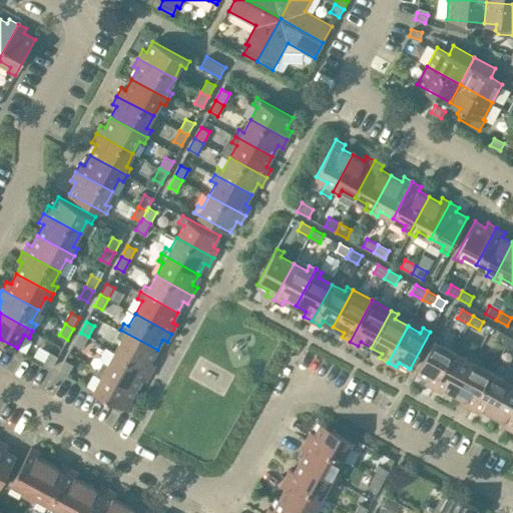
[(114,352),(151,372),(155,363),(151,361),(157,350),(120,330),(116,337),(121,339),(114,352)]
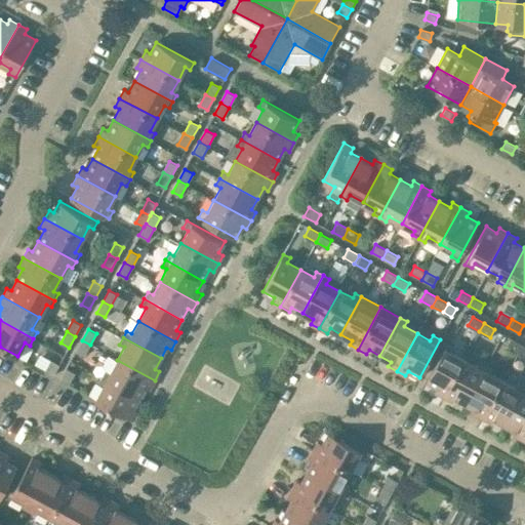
[(507,347),(518,353),(522,345),(512,338),(507,347)]
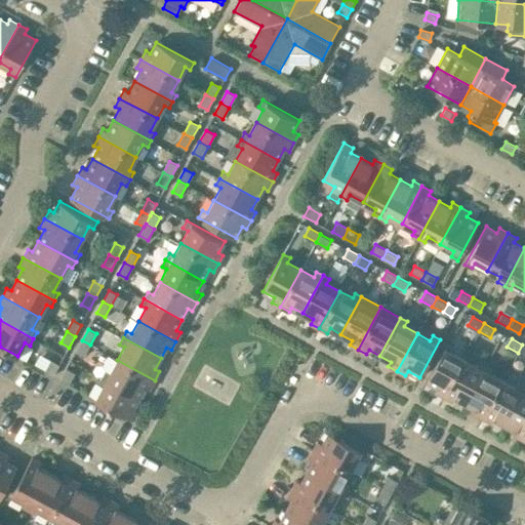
[(76,352),(84,356),(90,345),(82,340),(76,352)]
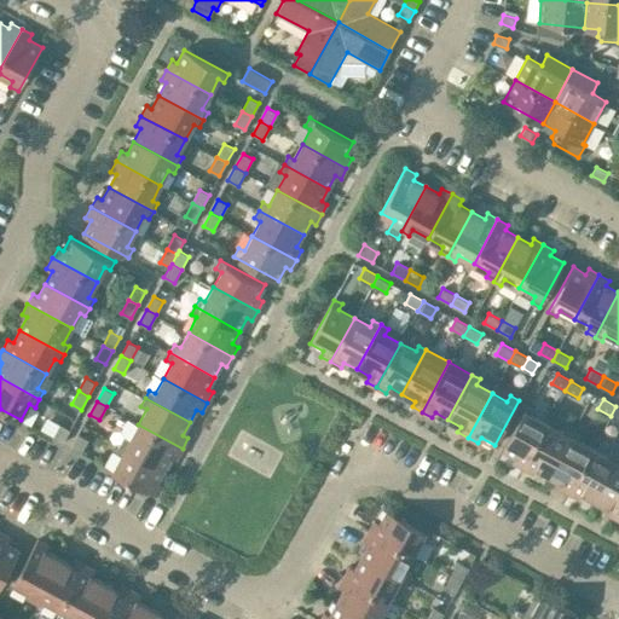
[(513,462),(524,468),(548,423),(532,415),(536,409),(527,405),(503,450),(516,457),(513,462)]
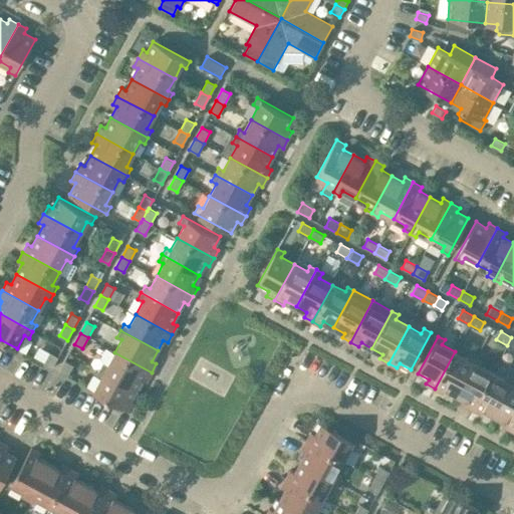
[(446,389),(456,395),(476,357),(470,353),(467,358),(455,351),(435,389),(443,393),(446,389)]
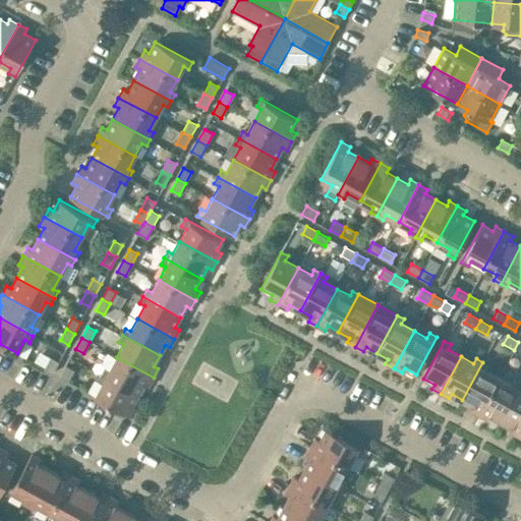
[(44,368),(53,372),(59,361),(51,357),(44,368)]
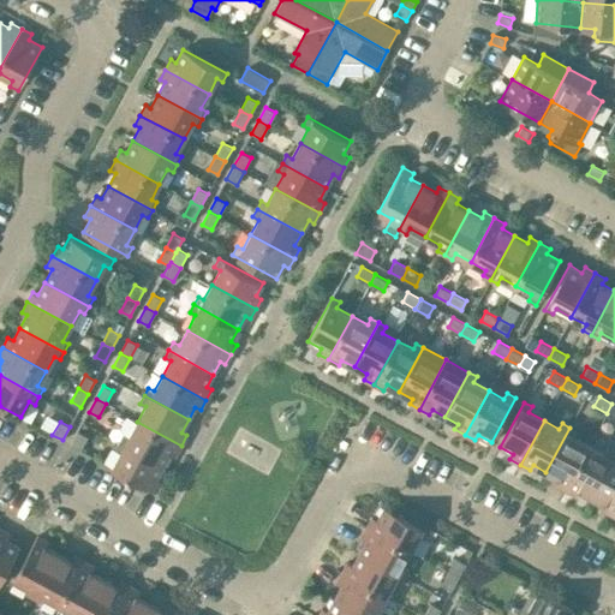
[(119,441),(163,465),(171,453),(175,455),(181,446),(137,422),(129,436),(123,434),(119,441)]
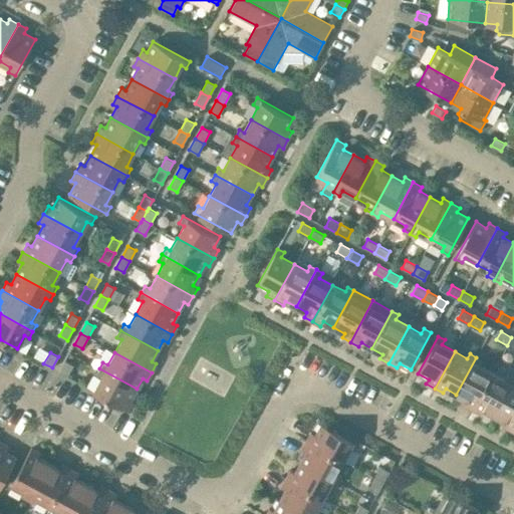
[(464,405),(473,409),(493,372),(480,365),(482,360),(476,357),(456,395),(467,400),(464,405)]
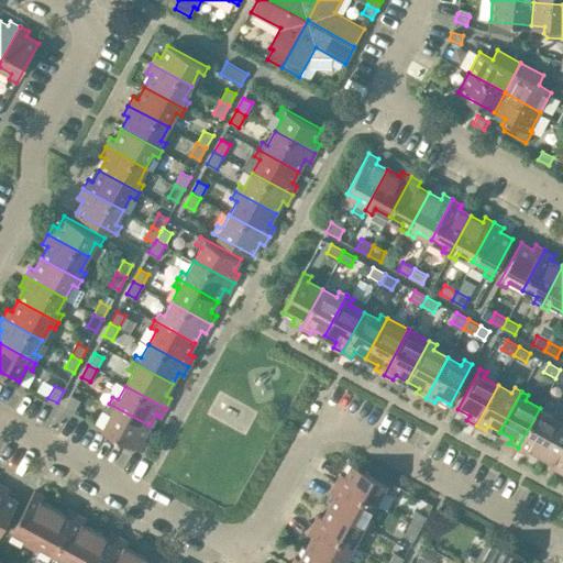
[(65,407),(74,412),(80,399),(72,395),(65,407)]
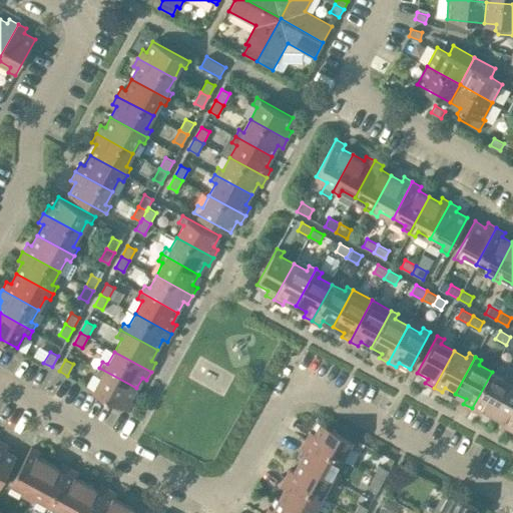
[(93,390),(130,410),(134,401),(130,399),(136,388),(99,368),(95,375),(100,377),(93,390)]
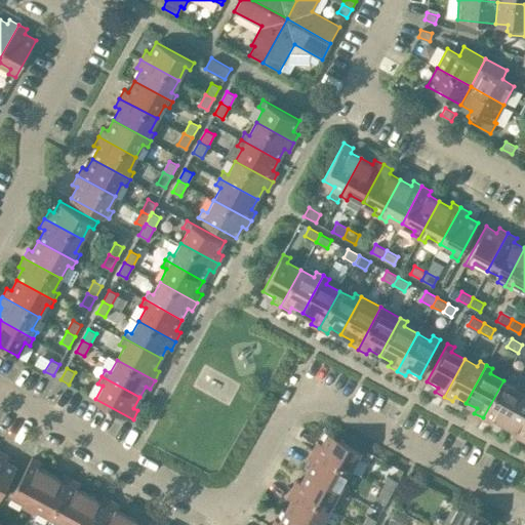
[(494,418),(505,423),(524,386),(519,382),(516,388),(503,380),(483,417),(491,422),(494,418)]
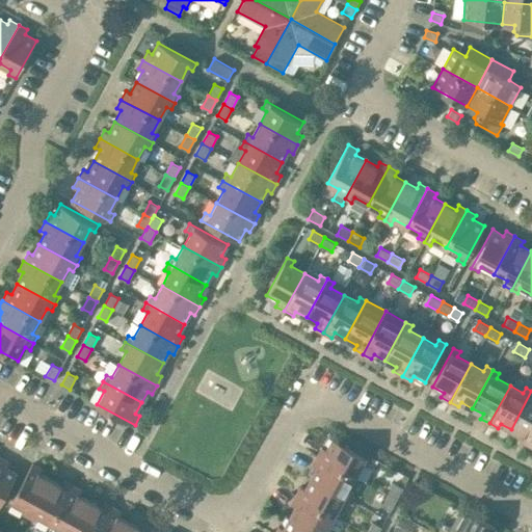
[(520,440),(529,445),(531,437),(531,391),(511,429),(523,435),(520,440)]
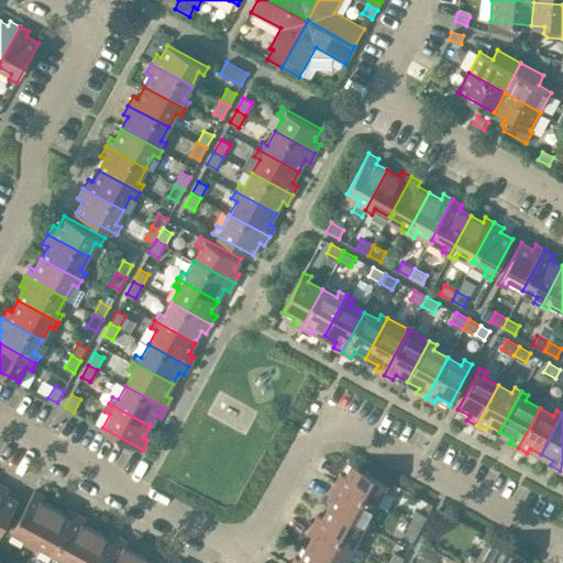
[(335,482),(376,504),(384,489),(388,493),(393,485),(352,463),(345,475),(341,473),(335,482)]
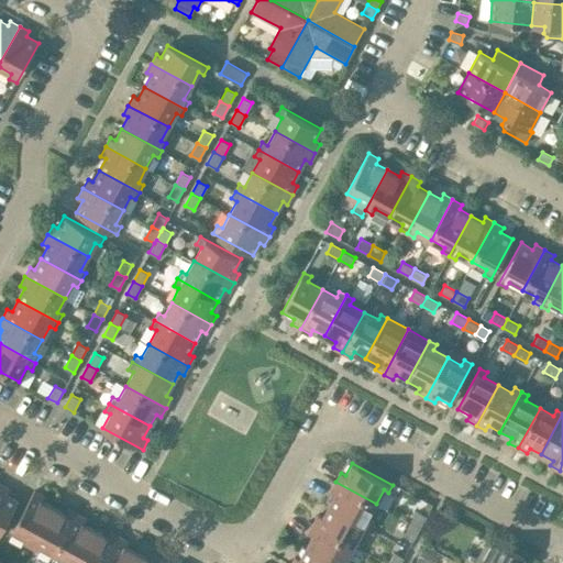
[(329,506),(370,528),(374,520),(368,518),(376,504),(335,482),(331,492),(335,494),(329,506)]
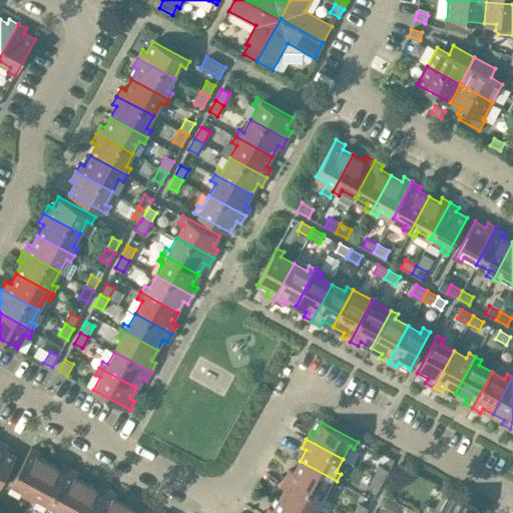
[(0,486),(17,456),(6,450),(8,445),(0,440),(0,486)]
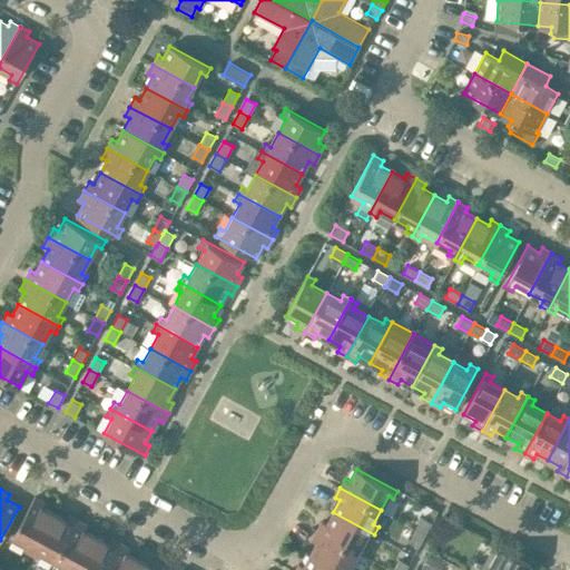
[(25,550),(31,553),(53,512),(42,507),(45,501),(35,495),(12,537),(27,544),(25,550)]
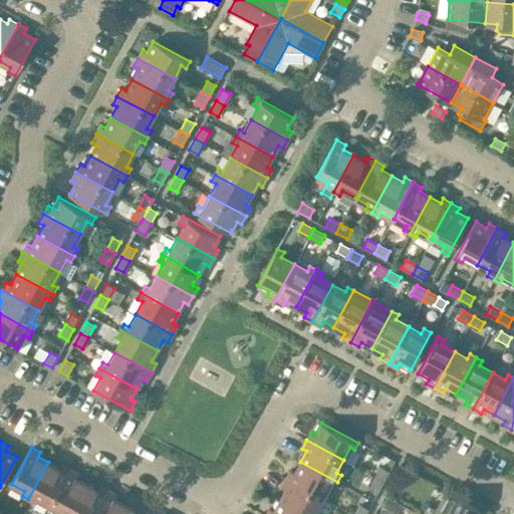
[(37,498),(49,505),(69,468),(61,464),(59,468),(48,462),(28,499),(34,503),(37,498)]
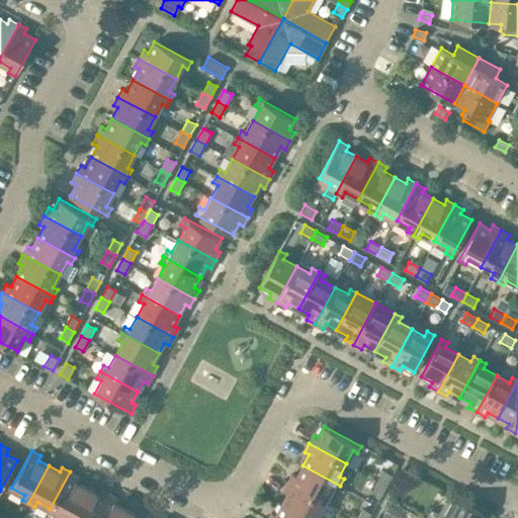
[(288,482),(325,502),(332,489),(337,492),(340,486),(303,465),(297,476),(292,473),(288,482)]
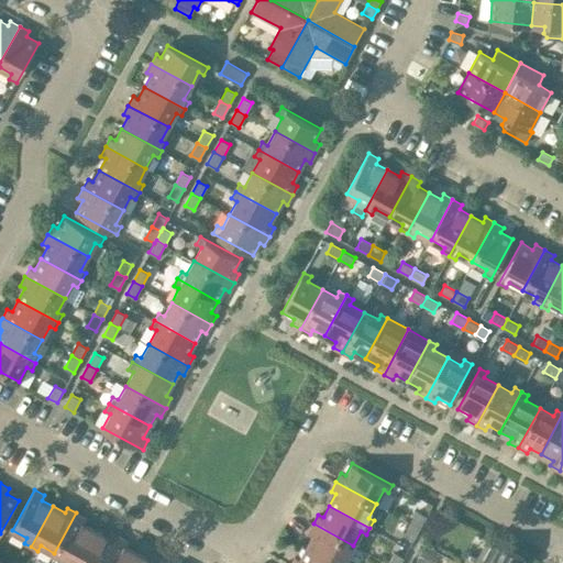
[(411,523),(420,528),(427,516),(417,511),(411,523)]
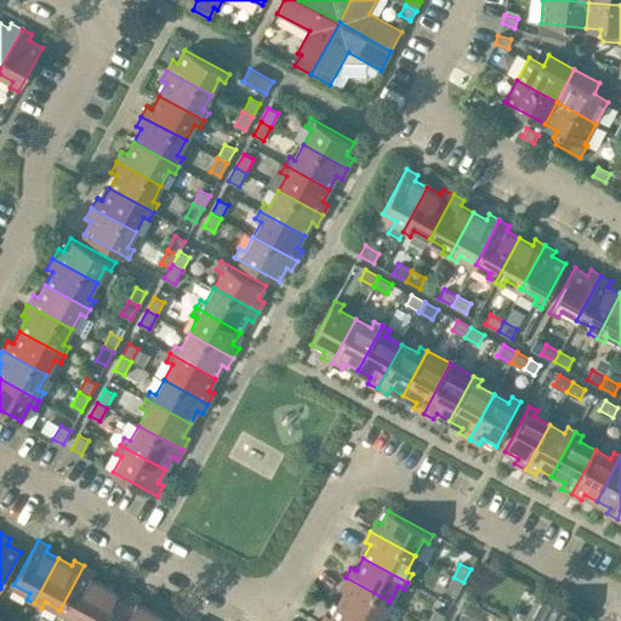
[(73,620),(84,620),(104,584),(92,576),(95,571),(84,565),(60,610),(75,619),(73,620)]
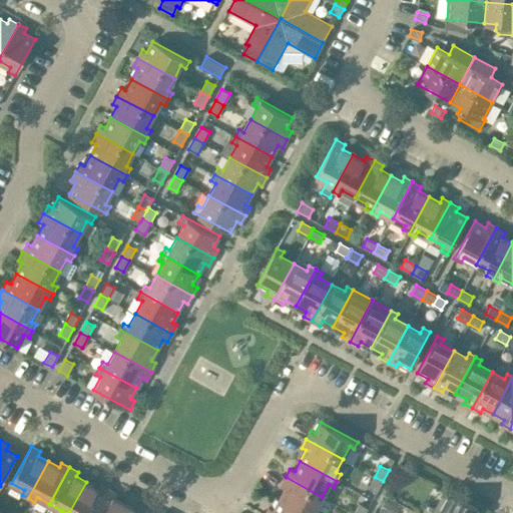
[(280,498),(306,512),(319,512),(320,512),(315,510),(322,497),(286,477),(281,486),(285,488),(280,498)]
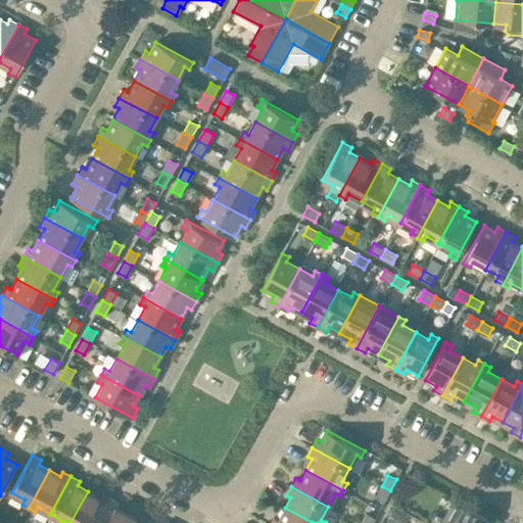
[(376,496),(384,502),(390,490),(382,486),(376,496)]
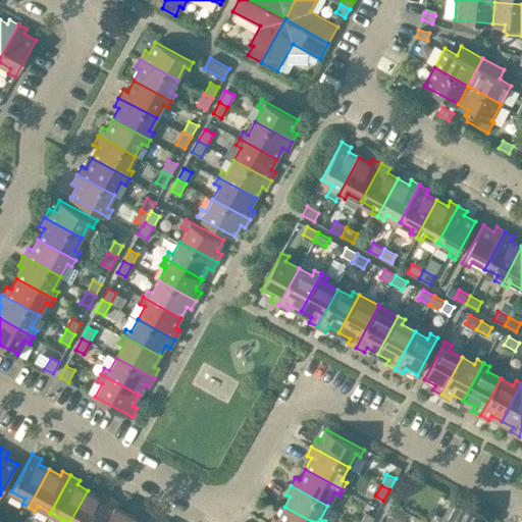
[(95,521),(109,497),(101,491),(99,497),(88,490),(70,521),(95,521)]
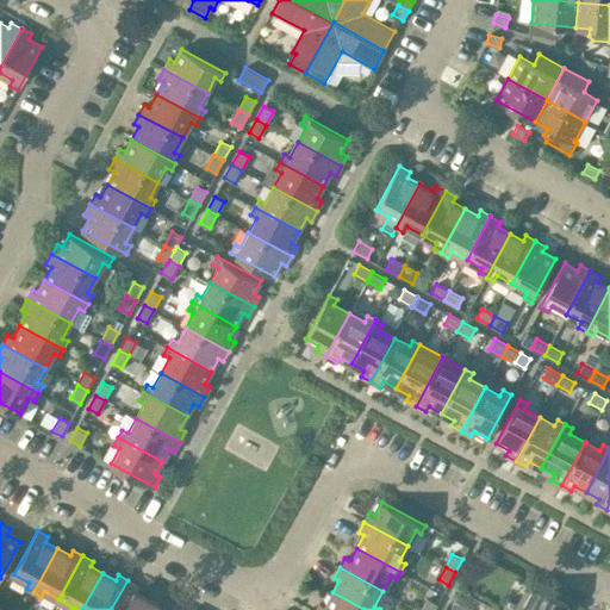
[(141,609),(148,598),(135,591),(138,586),(128,580),(111,609),(141,609)]
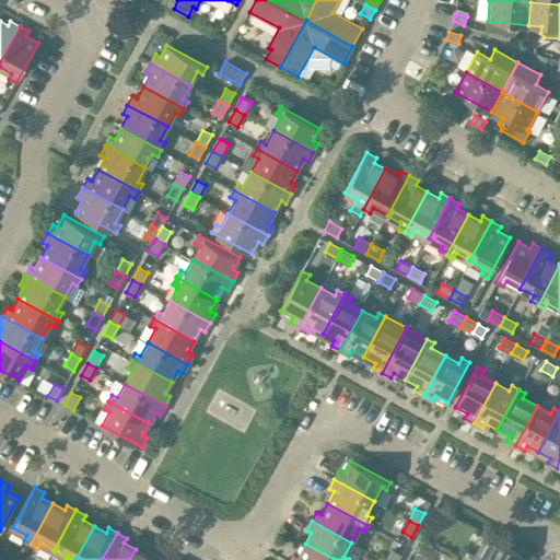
[(467,550),(461,559),(517,559),(522,552),(487,534),(475,555),(467,550)]
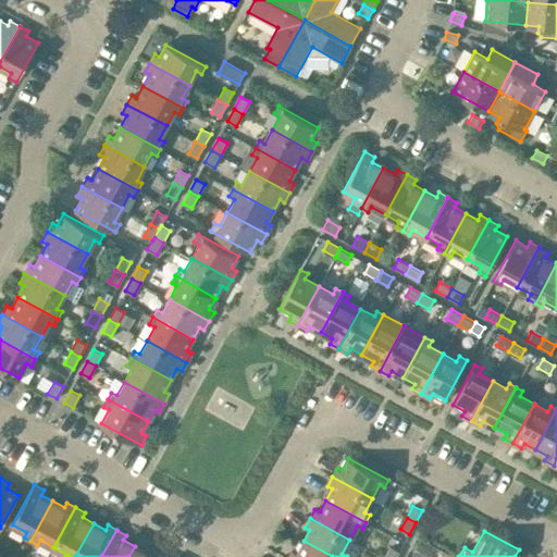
[(288,556),(332,556),(304,541),(297,553),(292,551),(288,556)]
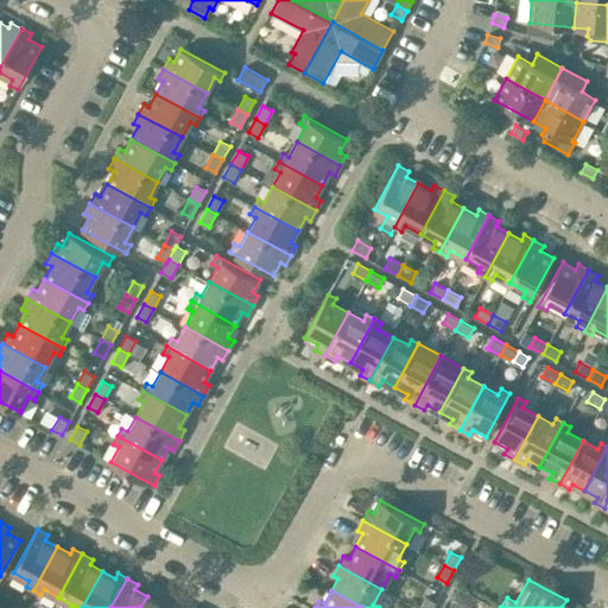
[(169,607),(172,603),(163,597),(159,602),(147,596),(140,607),(169,607)]
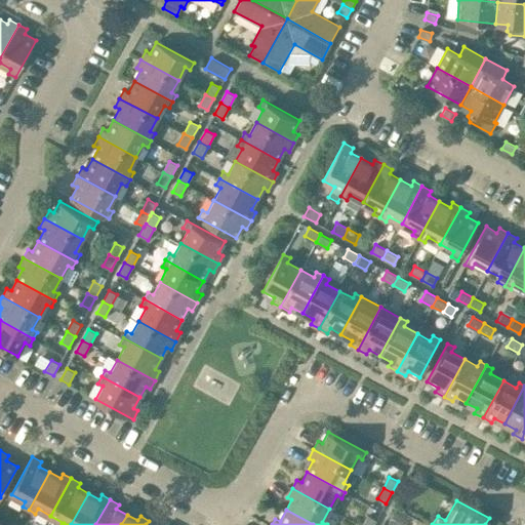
[(362,524),(373,524),(376,520),(368,516),(362,524)]
